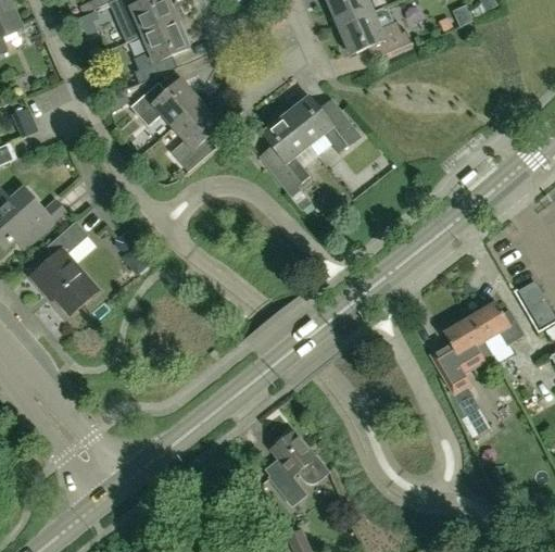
[(0,49),(7,46),(1,34),(20,25),(9,0),(0,0),(0,49)]
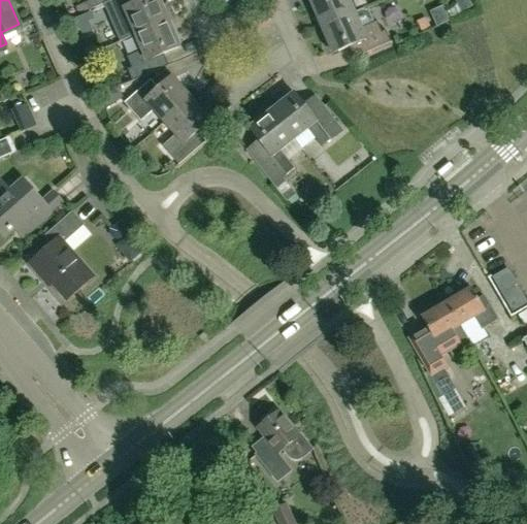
[(104,0),(102,1),(112,25),(129,18),(135,32),(168,19),(160,0),(136,0),(132,2),(131,0),(104,0)]
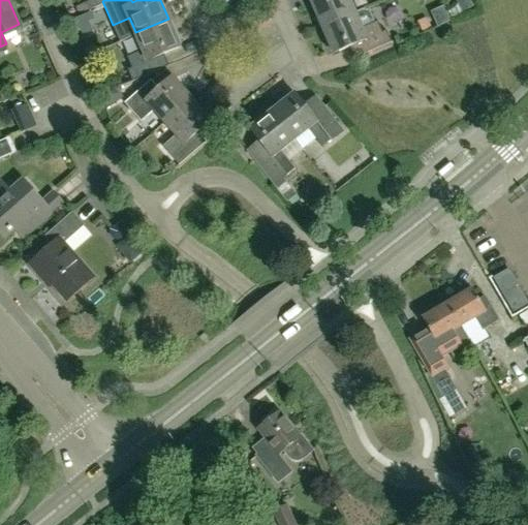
[(312,0),(322,24),(354,10),(350,0),(312,0)]
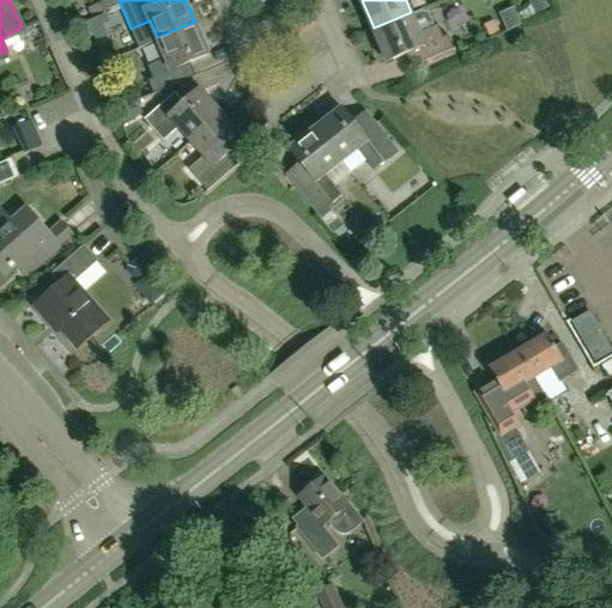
[(437,20),(434,22),(429,8),(423,6),(411,12),(374,28),(387,59),(414,46),(420,60),(454,46),(447,31),(442,34),(437,20)]
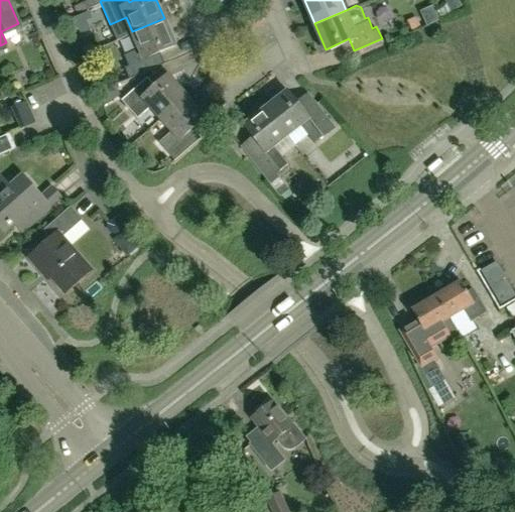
[(175,44),(164,18),(132,31),(138,46),(122,53),(127,65),(123,66),(128,77),(156,65),(151,54),(175,44)]
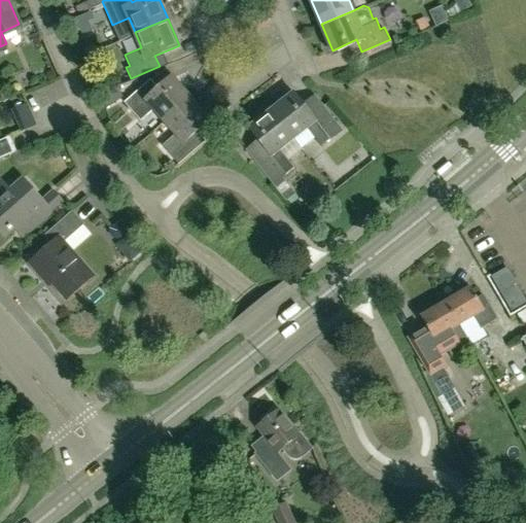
[(164,119),(190,97),(171,75),(151,93),(143,82),(124,100),(140,118),(153,107),(164,119)]
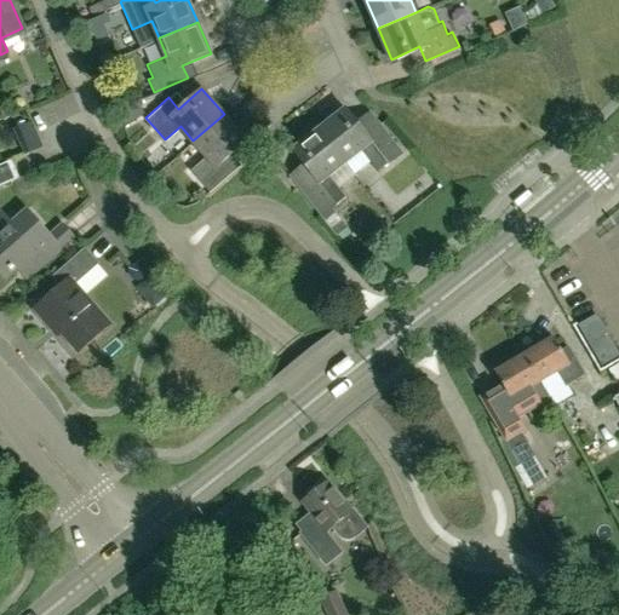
[(345,105),(319,126),(345,161),(361,149),(378,170),(402,150),(378,120),(365,131),(345,105)]
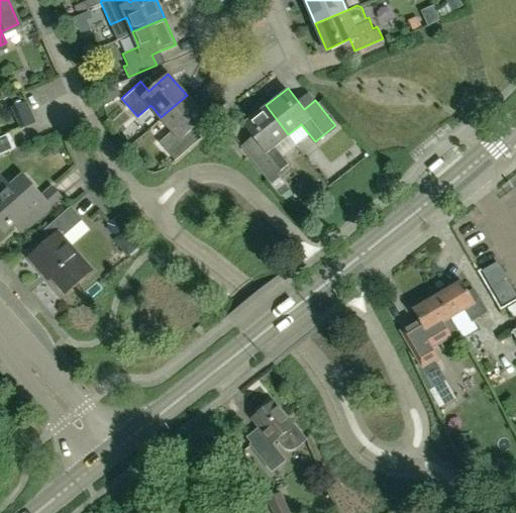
[(205,116),(187,95),(161,117),(171,129),(158,140),(175,160),(194,141),(186,132),(205,116)]
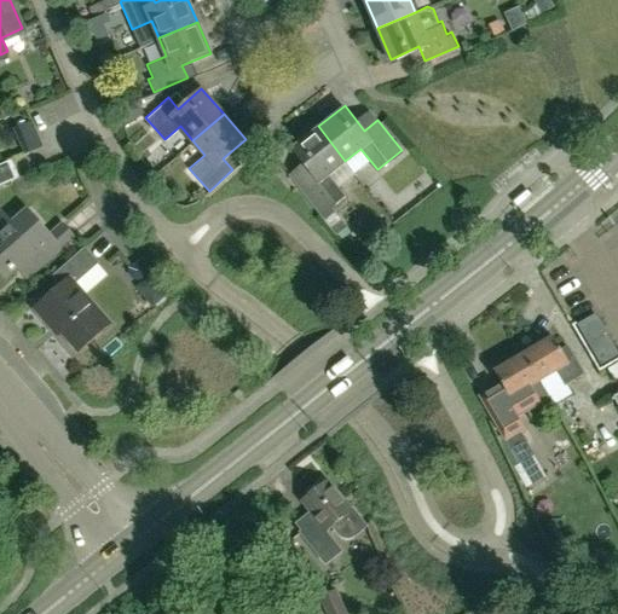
[(329,173),(345,161),(318,126),(292,148),(311,172),(298,183),(321,213),(321,214),(334,233),(347,224),(331,206),(346,193),(329,173)]
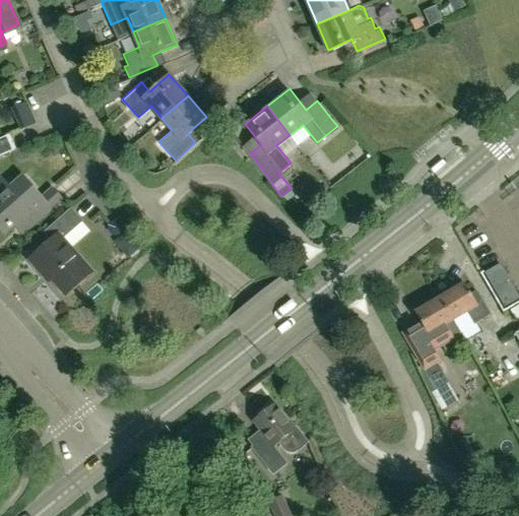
[(0,153),(16,146),(9,132),(0,135),(0,153)]
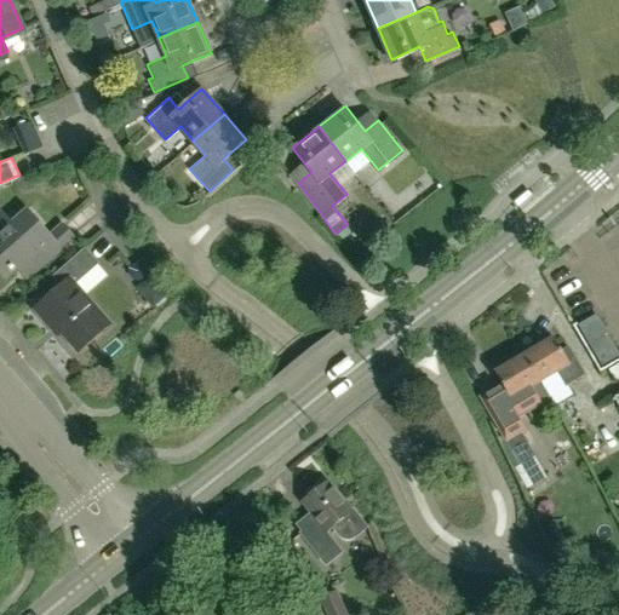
[(41,262),(74,234),(62,220),(47,233),(27,210),(4,229),(0,224),(0,266),(5,272),(30,251),(41,262)]
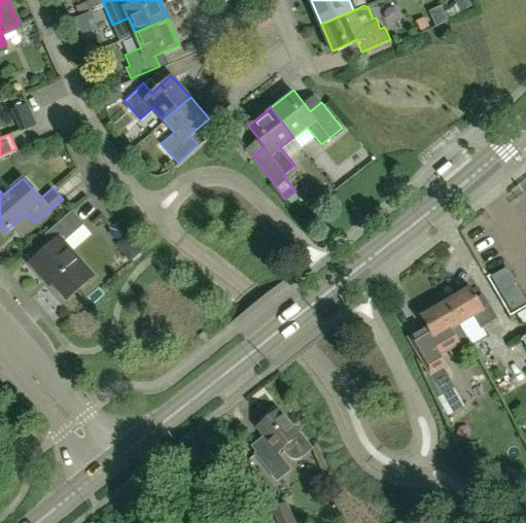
[(63,239),(82,221),(71,209),(40,237),(47,245),(29,262),(42,276),(46,273),(66,295),(92,273),(63,239)]
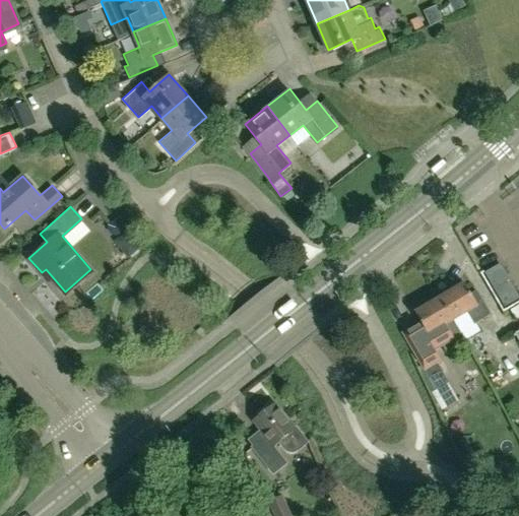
[(483,270),(502,304),(517,296),(499,261),(483,270)]
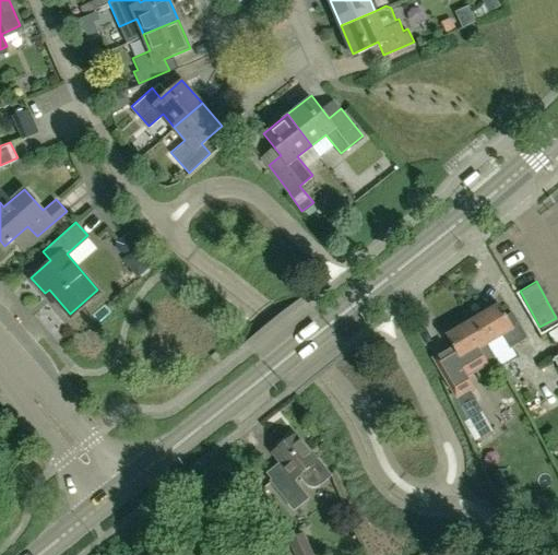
[(497,302),(471,317),(493,355),(494,355),(498,363),(513,354),(509,345),(525,337),(517,322),(511,326),(497,302)]
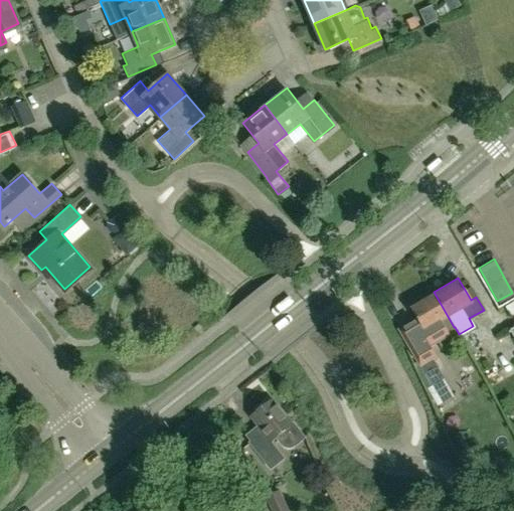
[(409,307),(415,317),(398,326),(418,358),(430,352),(425,343),(454,327),(434,292),(409,307)]
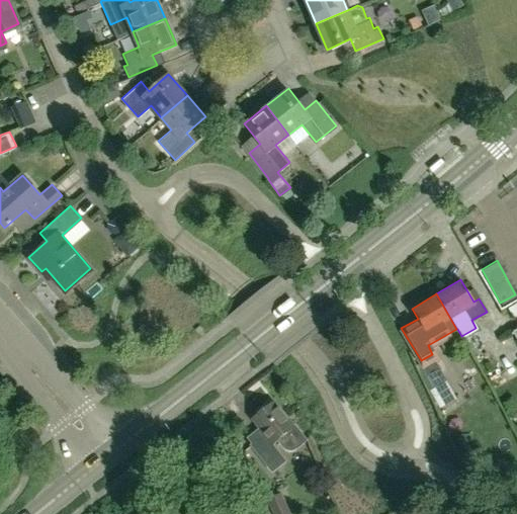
[(516,337),(516,300),(507,306),(513,317),(516,314),(516,326),(513,329),(516,337)]
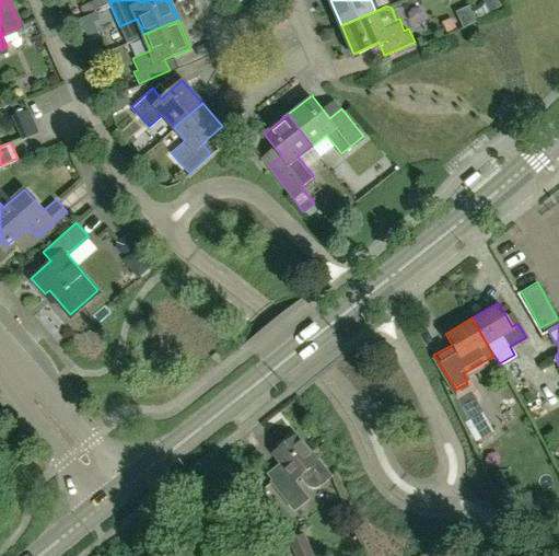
[(455,390),(453,391),(468,418),(482,409),(467,383),(455,390)]
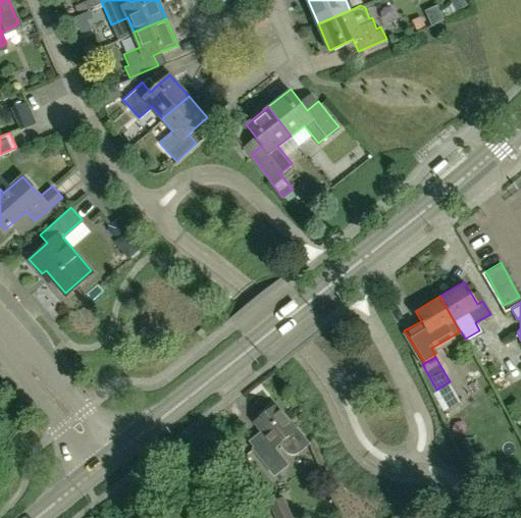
[(274,446),(273,445),(278,442),(283,448),(284,447),(288,449),(291,450),(294,450),(297,448),(298,450),(309,441),(297,425),(294,427),(274,403),(254,418),(262,428),(261,429),(261,428),(249,438),(253,445),(251,446),(267,465),(273,460),(272,459),(274,456),(276,453),(275,449),(274,446)]
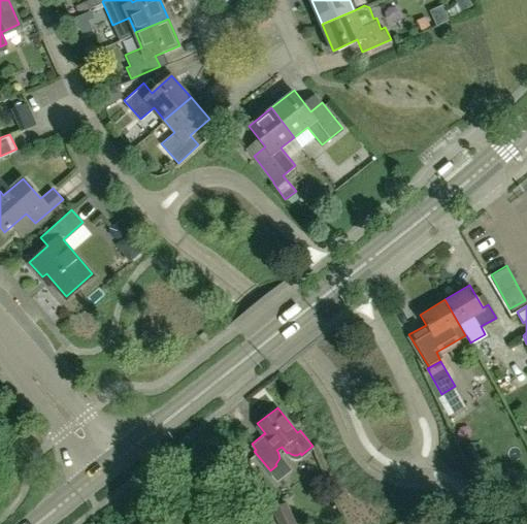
[(296,523),(286,500),(270,508),(278,523),(296,523)]
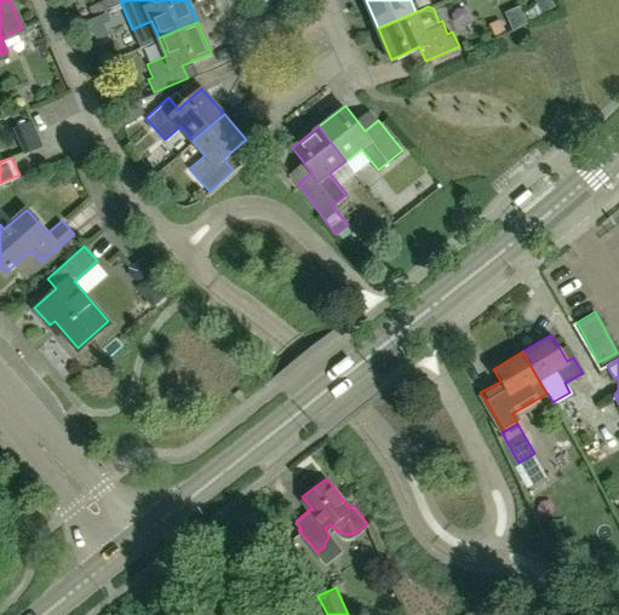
[(483,602),(473,610),(475,614),(492,614),(493,614),(483,602)]
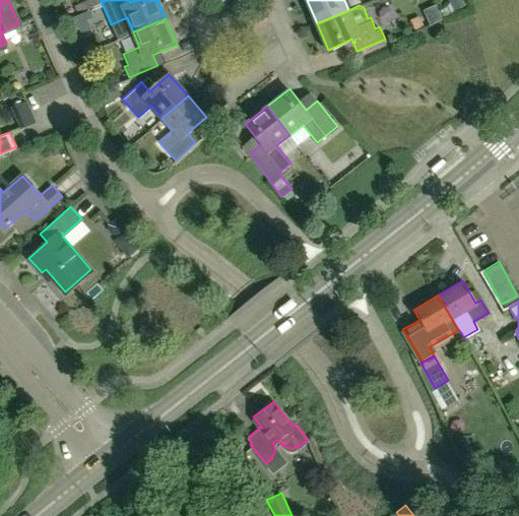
All buildings are outlined.
